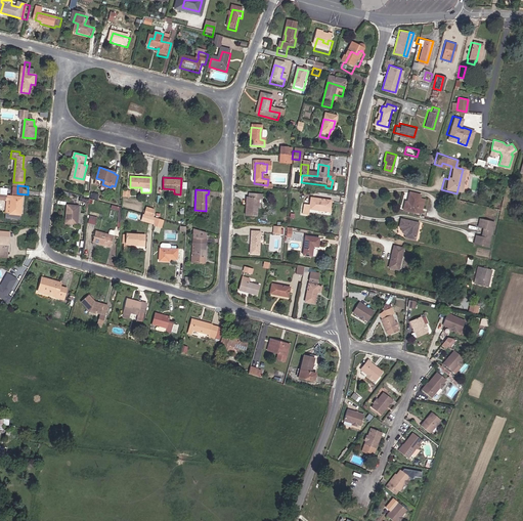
[(6,213),(22,214),(23,197),(8,194),(7,200),(6,213)]
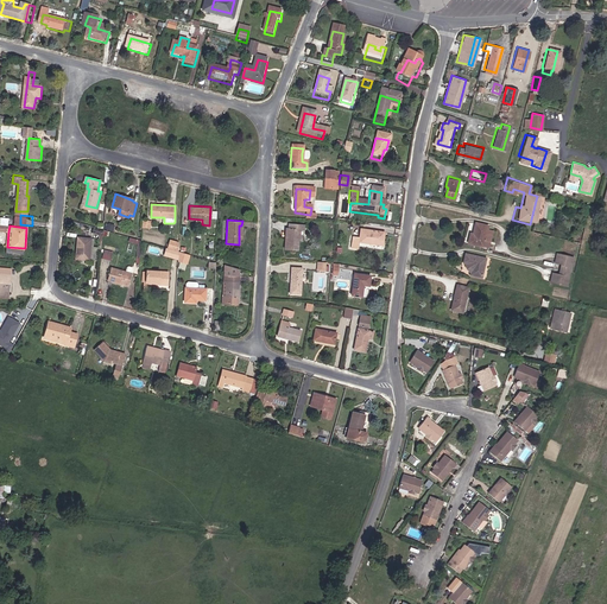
[(488,229),(476,226),(474,236),(470,235),(468,245),(488,250),(492,235),(487,234),(488,229)]
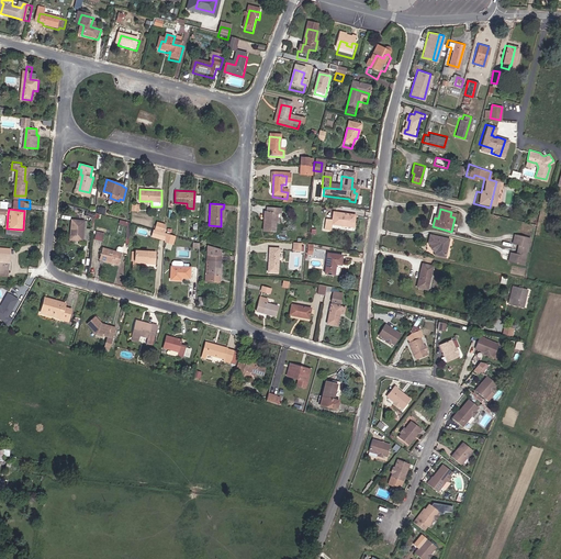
[(275,224),(277,224),(277,214),(278,210),(268,210),(267,214),(265,214),(264,232),(275,233),(275,224)]
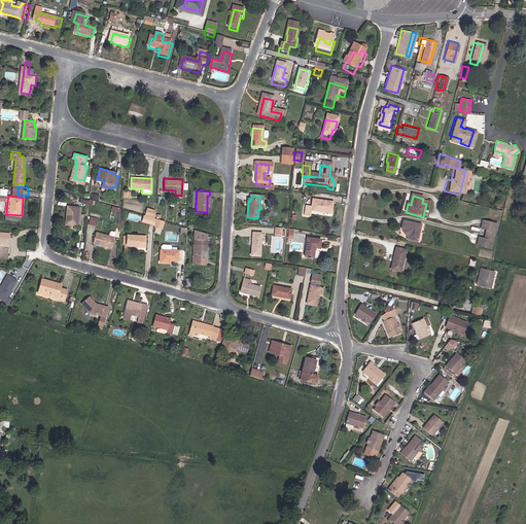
[(310,212),(329,215),(331,204),(311,201),(310,208),(307,208),(305,218),(309,218),(310,212)]
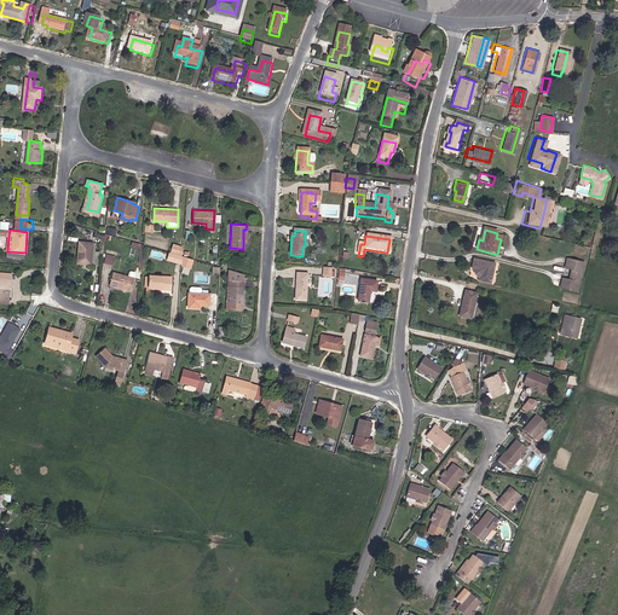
[(80,262),(93,265),(94,243),(81,242),(80,262)]
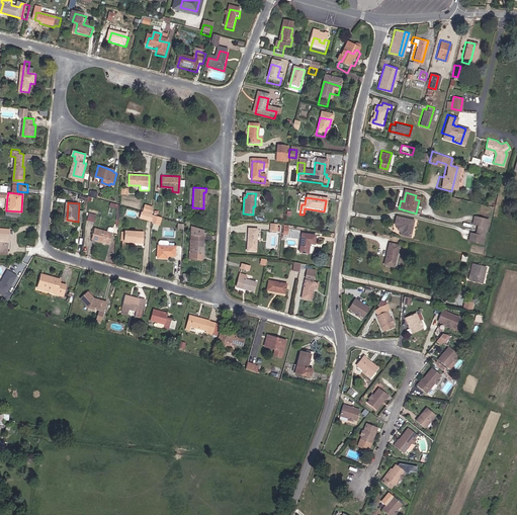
[(144,215),(153,218),(154,209),(146,207),(144,215)]
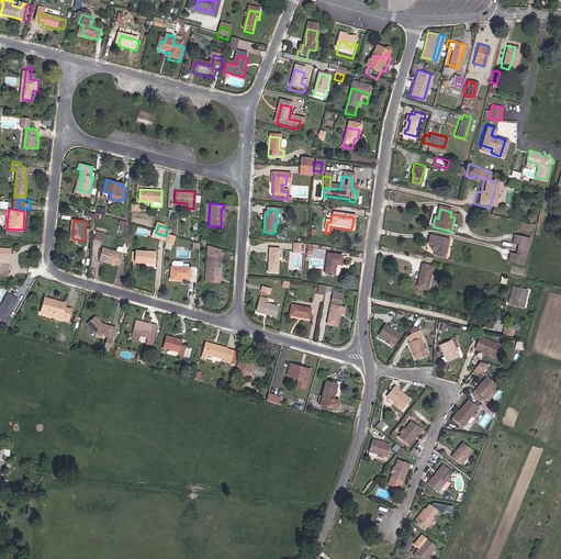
[(156,233),(155,233),(153,239),(166,243),(166,236),(156,233)]
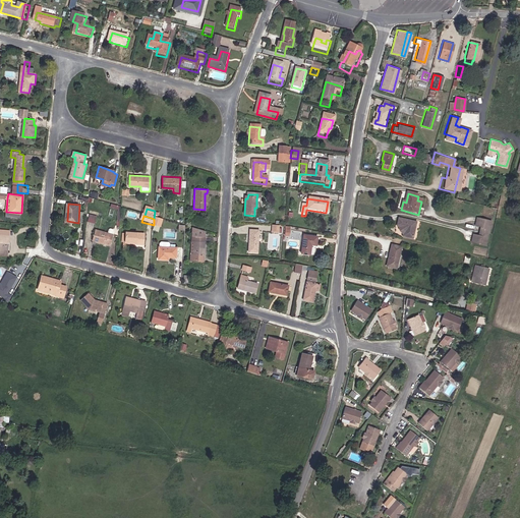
[(477,231),(486,233),(489,220),(475,217),(473,225),(478,226),(477,231)]
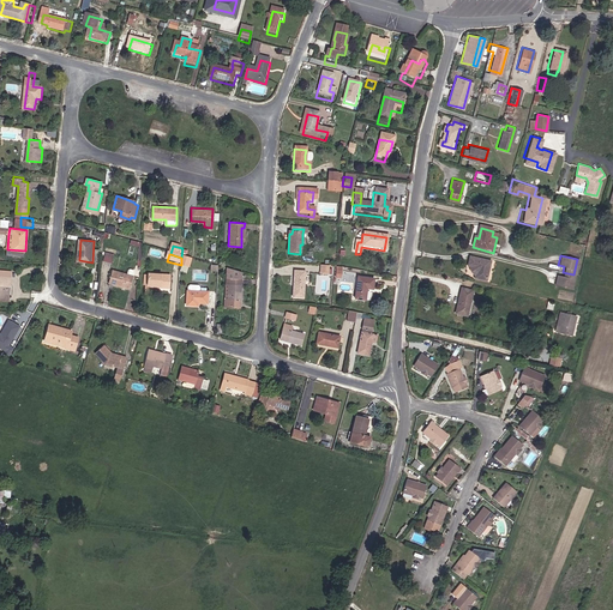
[(181,266),(190,269),(192,260),(181,258),(181,265),(181,266)]
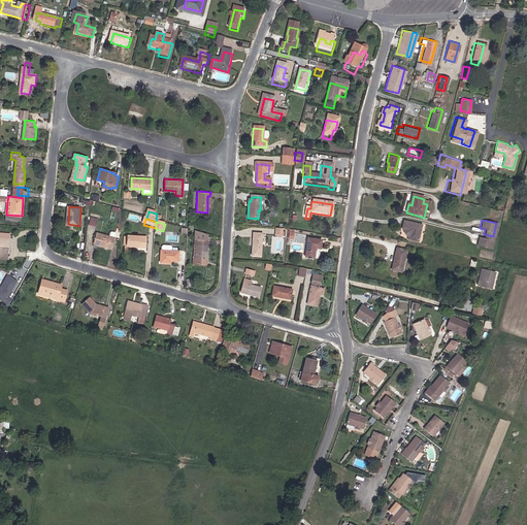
[(409,241),(420,243),(424,228),(406,223),(403,231),(412,233),(409,241)]
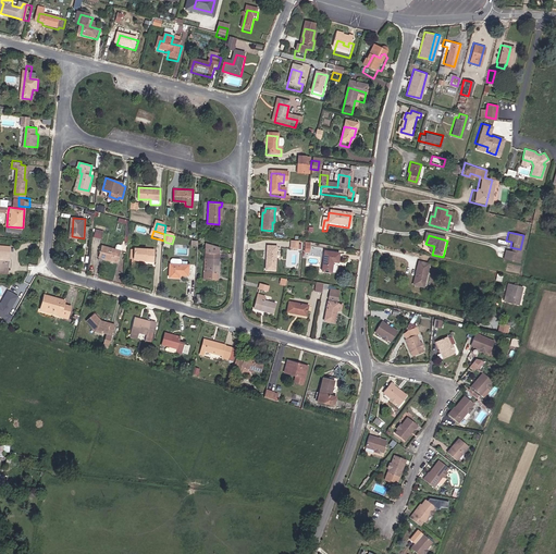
[(205,242),(205,257),(207,257),(207,271),(204,271),(204,277),(213,277),(213,272),(217,272),(218,251),(215,251),(215,245),(205,242)]
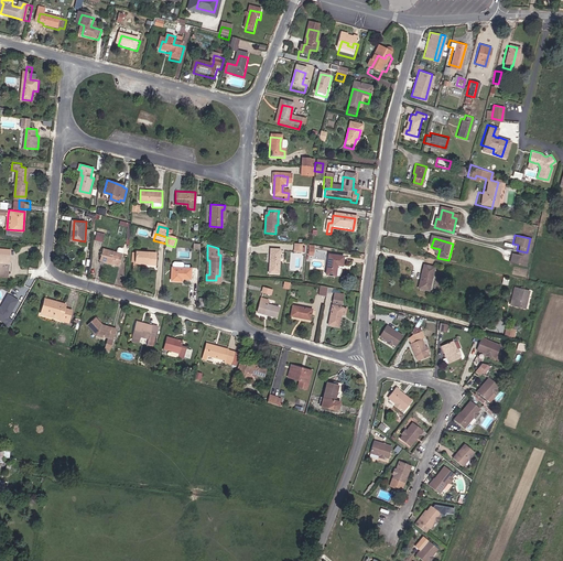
[(295,254),(304,254),(305,249),(302,249),(303,246),(295,245),(295,254)]
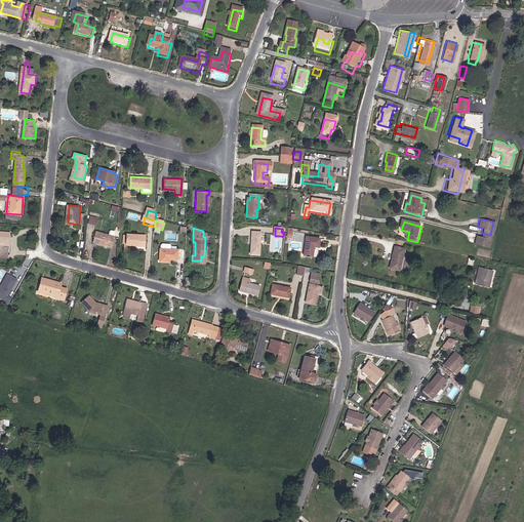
[(9,244),(6,244),(7,236),(10,236),(10,231),(0,229),(0,252),(5,253),(5,249),(8,249),(9,244)]
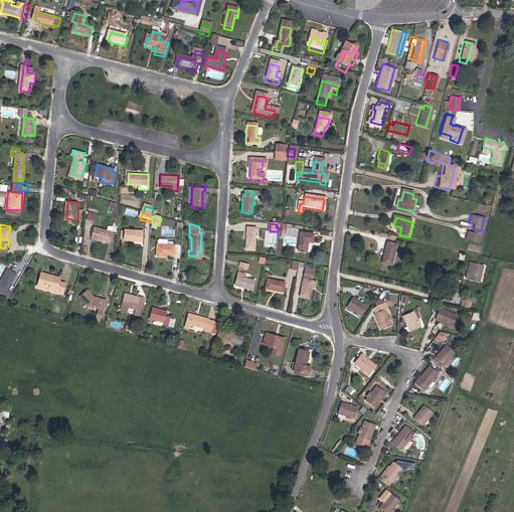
[(93,237),(110,241),(113,231),(96,226),(93,237)]
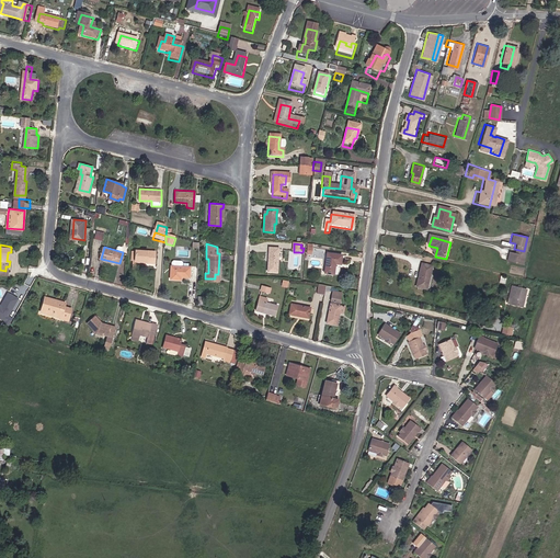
[(267,272),(277,273),(280,249),(270,248),(267,272)]
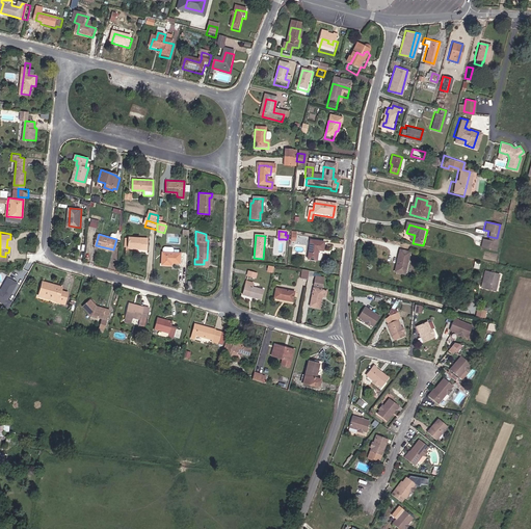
[(479,247),(494,250),(497,238),(487,236),(486,239),(481,238),(479,247)]
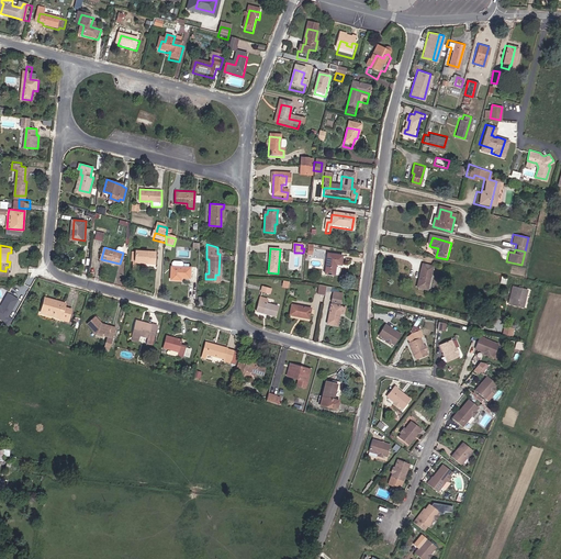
[(136,261),(155,263),(156,252),(137,250),(136,261)]
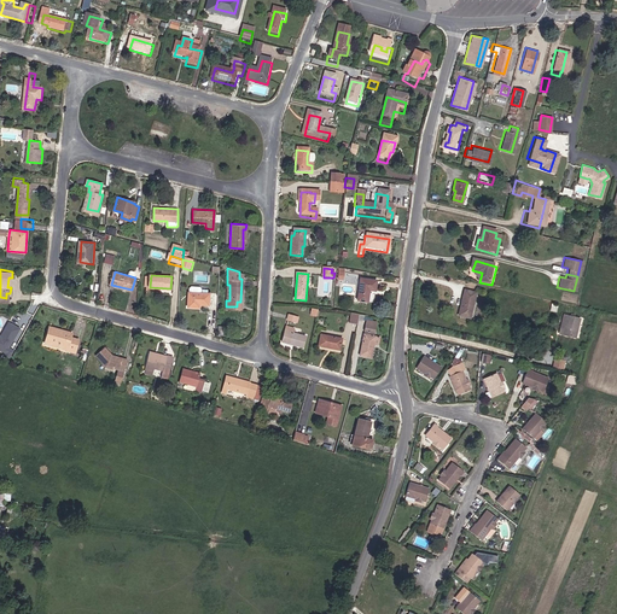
[(368,293),(374,293),(376,284),(360,281),(356,303),(366,305),(368,293)]
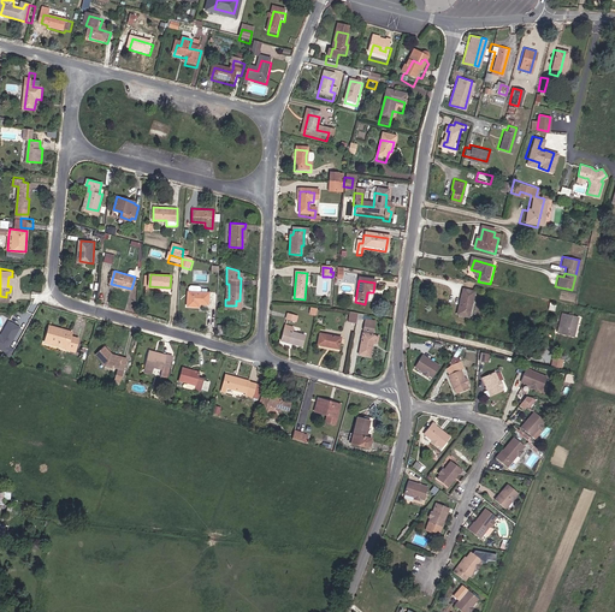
[(451,308),(465,312),(469,286),(457,284),(451,308)]
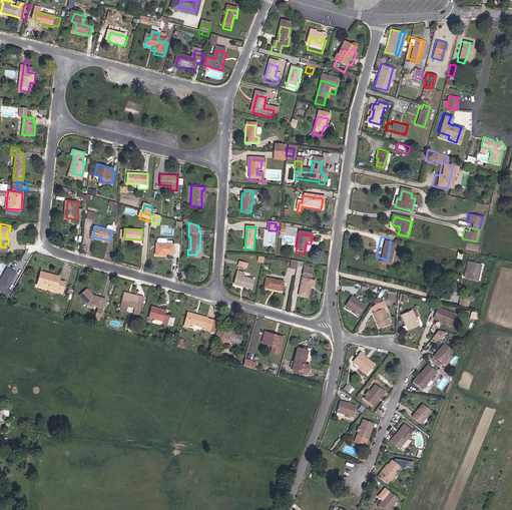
[(156,238),(155,255),(165,255),(165,251),(172,251),(172,242),(166,242),(166,239),(164,237),(157,237),(156,238)]
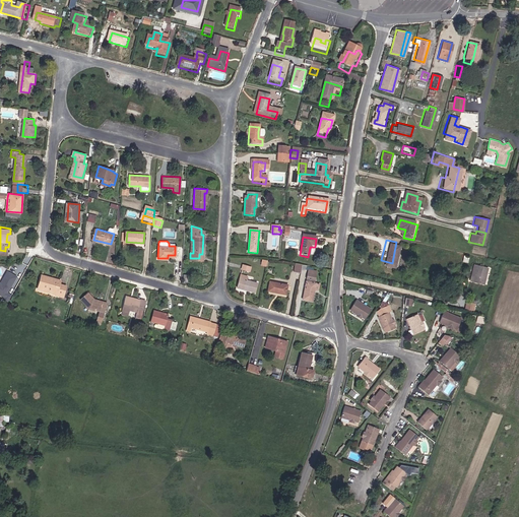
[(467,279),(477,282),(481,267),(471,264),(467,279)]
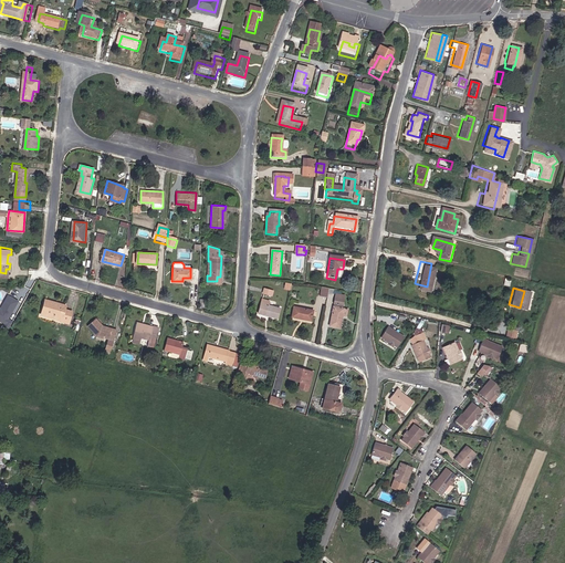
[(13,318),(22,302),(12,296),(6,310),(0,305),(0,318),(10,323),(8,326),(14,329),(18,322),(11,319),(12,316),(13,318)]
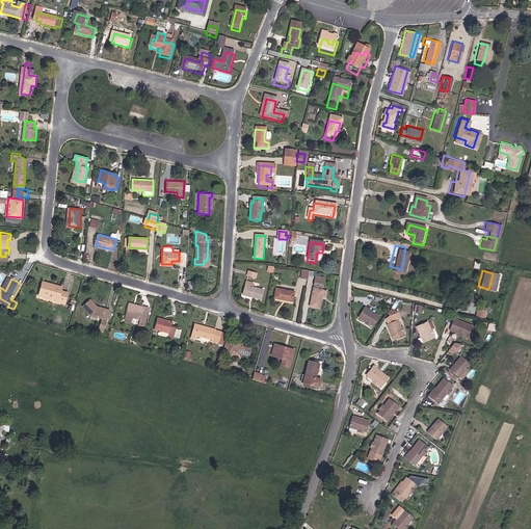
[(261,299),(264,290),(253,287),(254,283),(246,281),(243,294),(261,299)]
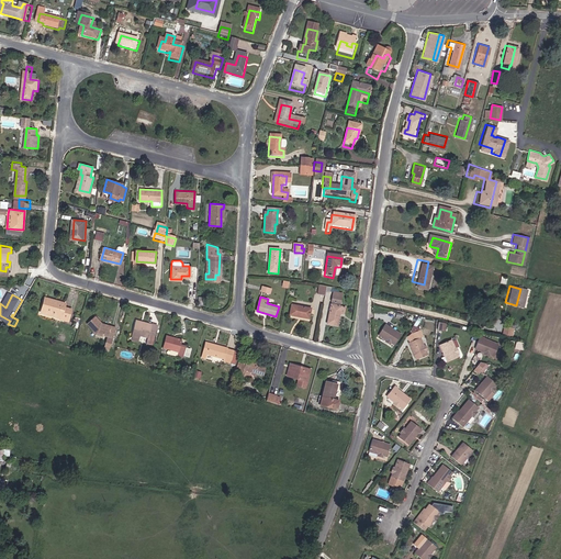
[(77,310),(69,308),(70,303),(52,298),(47,310),(51,311),(49,313),(58,316),(59,313),(67,315),(66,319),(66,320),(74,322),(77,310)]
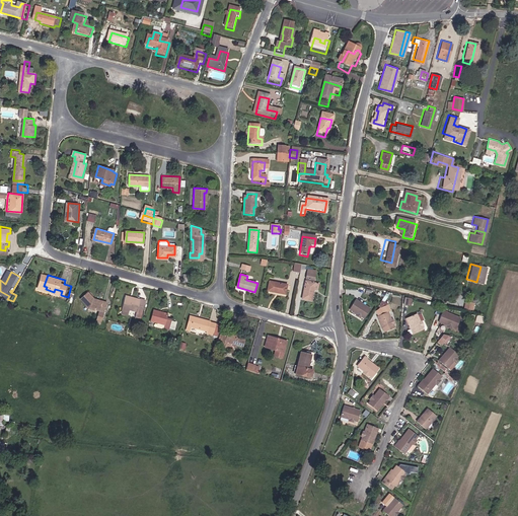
[(268,290),(286,293),(287,284),(269,280),(268,290)]
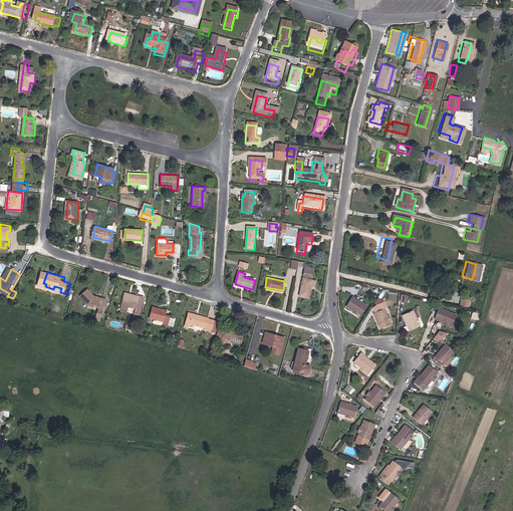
[(300,294),(309,296),(311,285),(312,279),(303,277),(300,294)]
